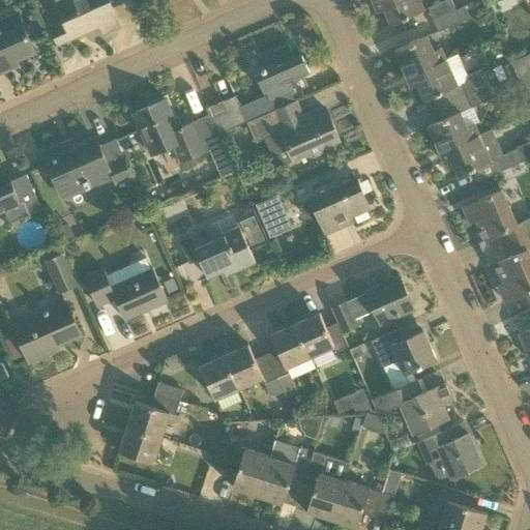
[(127,0),(56,0),(57,3),(64,19),(50,25),(58,43),(88,30),(88,29),(100,24),(105,33),(121,25),(113,7),(127,0)]
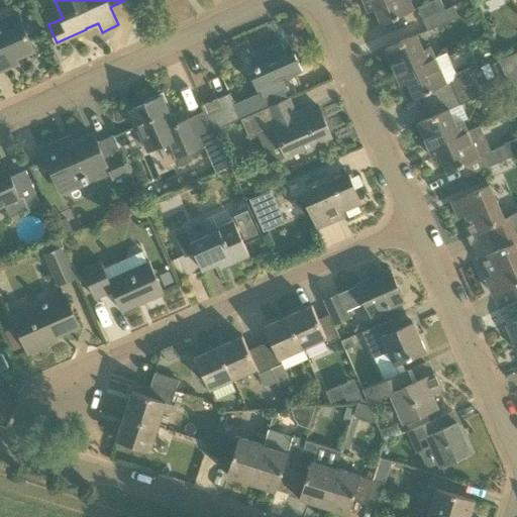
[(376,9),(383,24),(415,9),(410,0),(367,0),(365,1),(369,12),(376,9)]
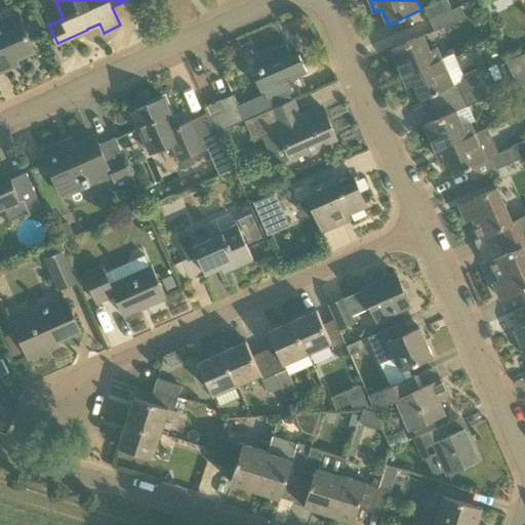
[(453,0),(440,0),(425,7),(430,19),(451,9),(450,7),(456,5),(453,0)]
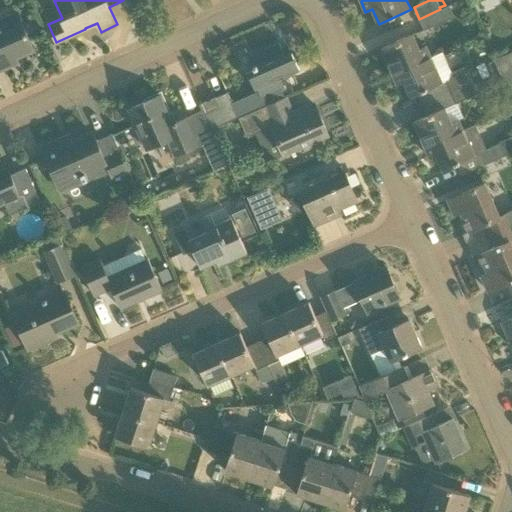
[(446,21),(445,21),(451,18),(446,7),(441,10),(440,9),(419,19),(424,31),(446,21)]
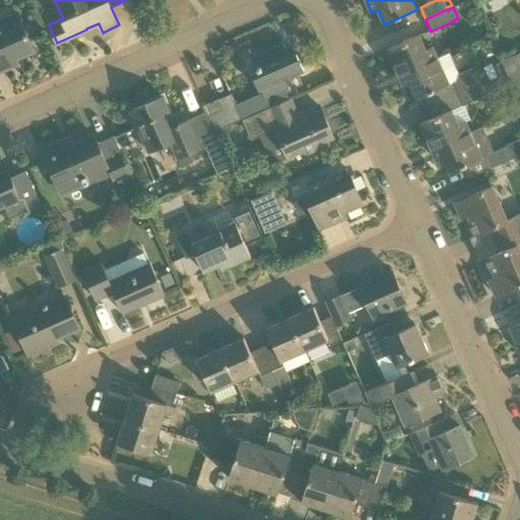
[(37,18),(23,24),(27,34),(41,27),(37,18)]
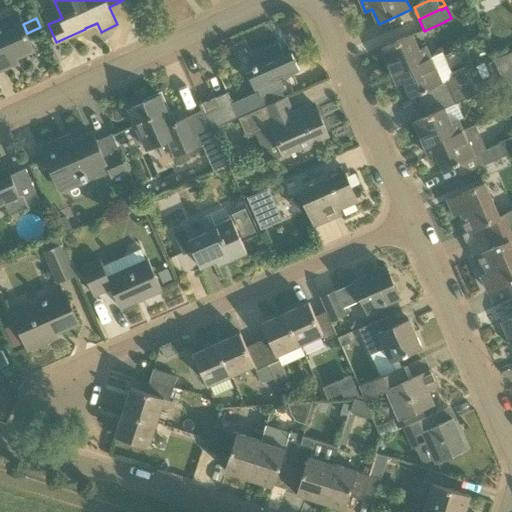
[(5,62),(34,50),(27,33),(23,24),(21,19),(0,28),(0,71),(8,68),(5,62)]
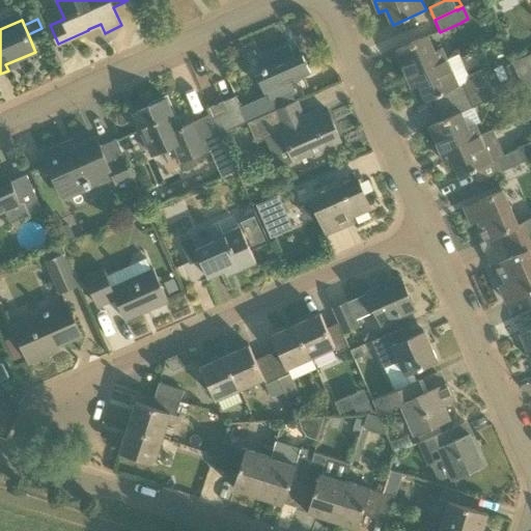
[(408,77),(447,59),(442,48),(436,51),(429,36),(395,51),(408,77)]
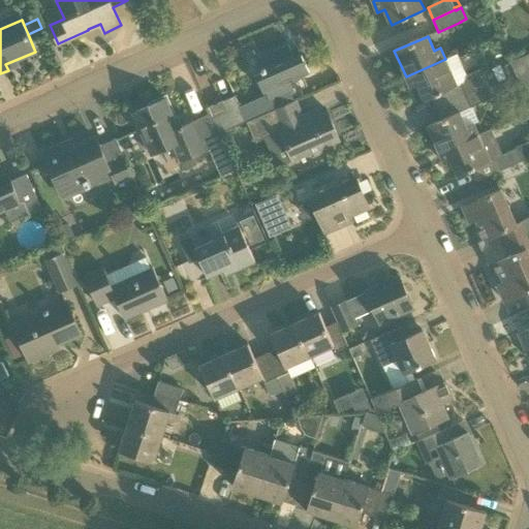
[(271,102),(292,93),(296,91),(290,80),(310,71),(302,55),(294,58),(288,44),(260,57),(265,67),(261,69),(263,71),(256,74),(263,92),(266,91),(268,95),(271,102)]
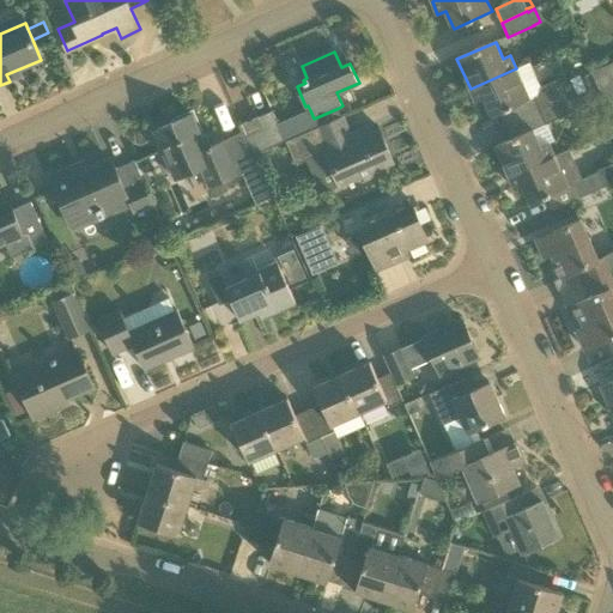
[(600,86),(612,80),(612,62),(593,71),(600,86)]
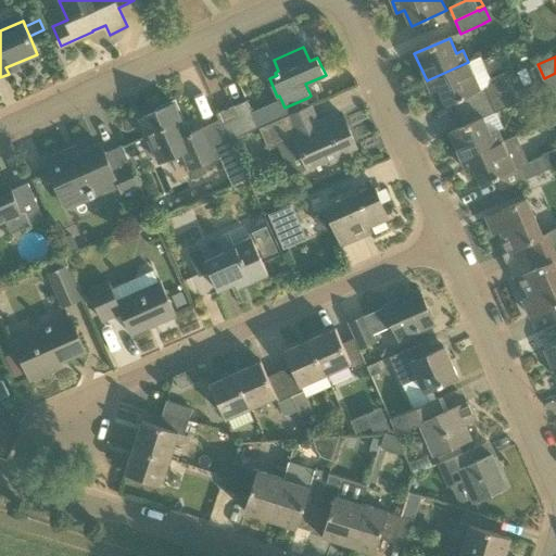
[(468,62),(427,80),(431,92),(439,89),(446,105),(480,90),(468,62)]
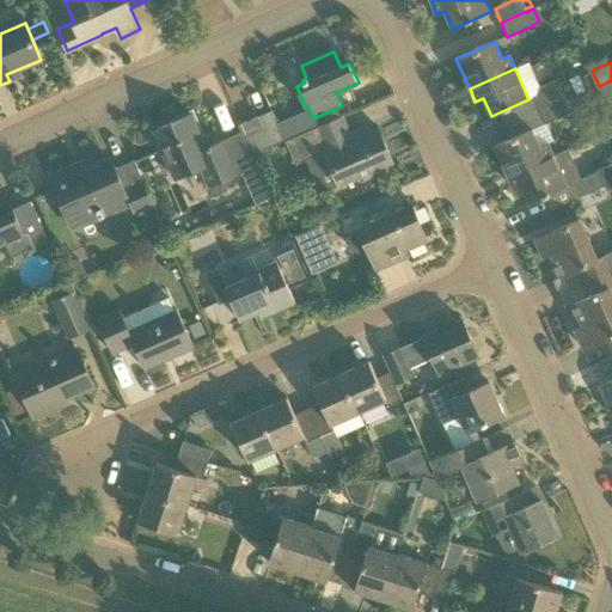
[(533,97),(539,110),(565,99),(576,95),(569,79),(558,84),(556,79),(540,86),(543,92),(533,97)]
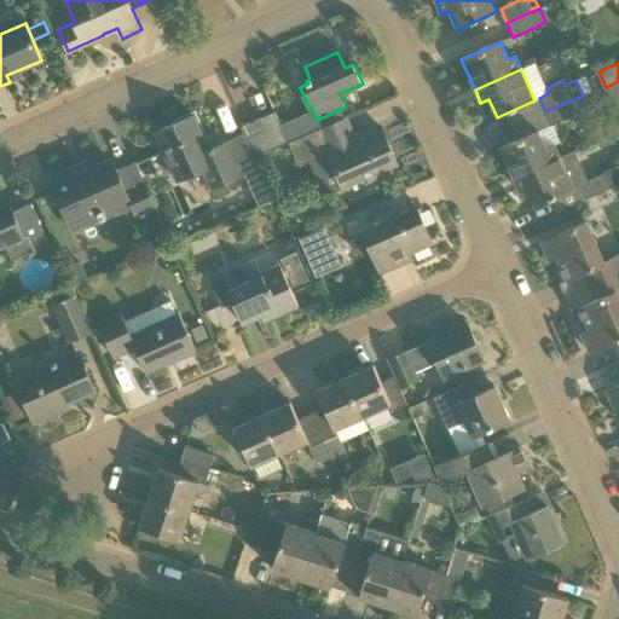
[(578,114),(576,108),(589,102),(591,106),(607,99),(602,87),(583,96),(572,100),(545,111),(551,126),(578,114)]
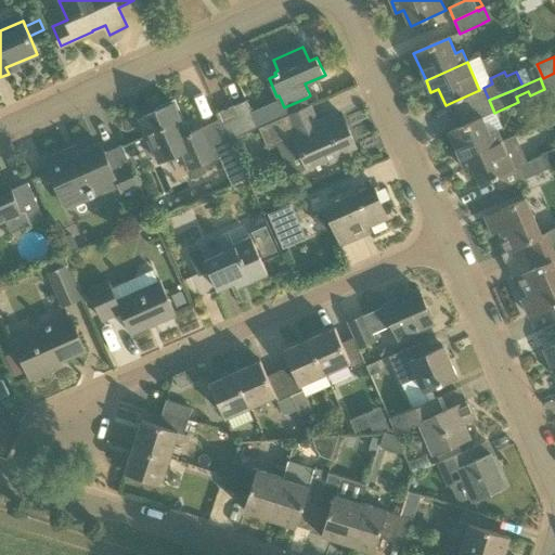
[(259,127),(260,128),(310,106),(307,98),(284,107),(281,100),(253,112),(254,116),(255,115),(259,127)]
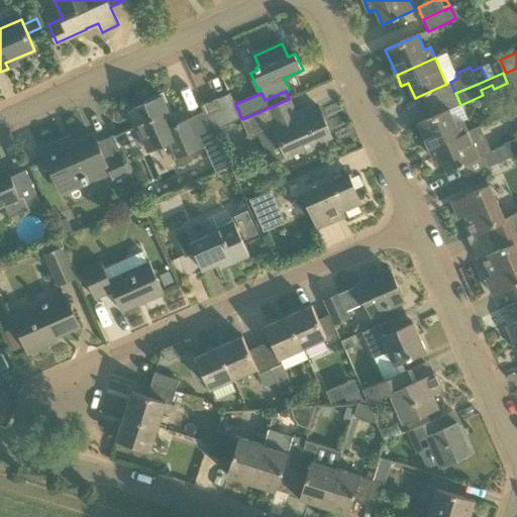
[(230,94),(217,99),(221,109),(208,115),(215,129),(241,118),(238,112),(236,108),(235,104),(230,94)]
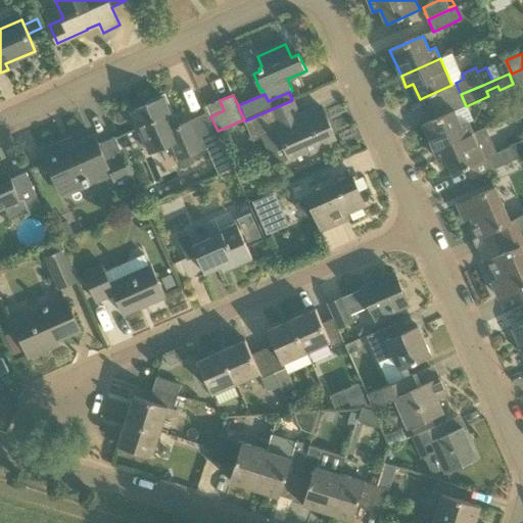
[(190,121),(191,121),(177,127),(163,98),(132,112),(149,153),(172,143),(179,159),(203,149),(203,150),(222,142),(218,131),(210,116),(206,106),(203,107),(206,113),(190,121)]
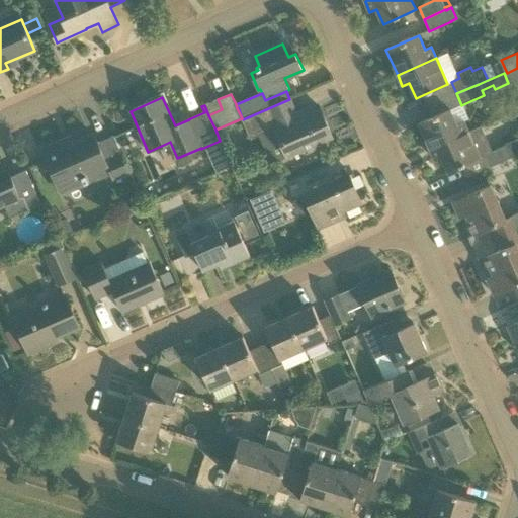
[(204,105),(208,115),(222,109),(218,99),(204,105)]
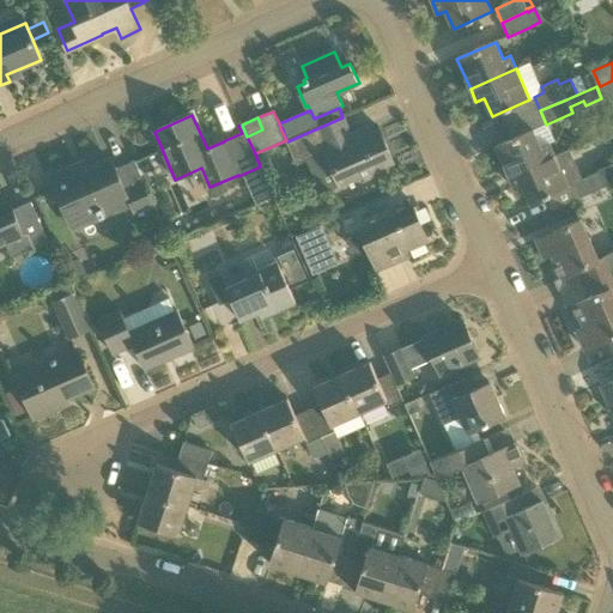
[(380,176),(377,169),(394,162),(378,127),(352,139),(343,117),(287,141),(297,163),(325,151),(340,186),(359,176),(363,183),(380,176)]
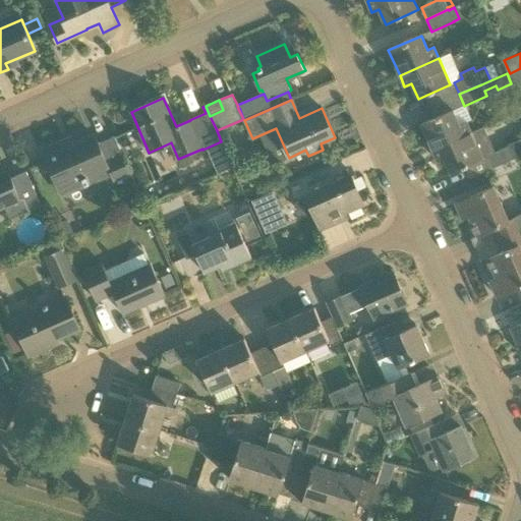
[(471,133),(471,132),(466,122),(460,124),(454,109),(421,124),(432,151),(471,133)]
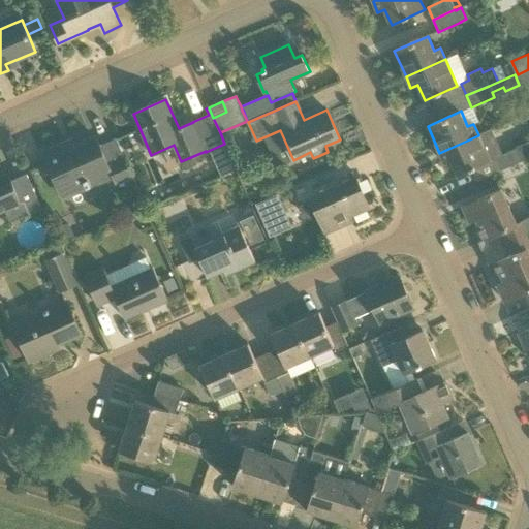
[(517,149),(503,155),(492,128),(478,134),(478,135),(439,153),(444,163),(452,160),(458,176),(494,159),(499,172),(522,161),(517,149)]
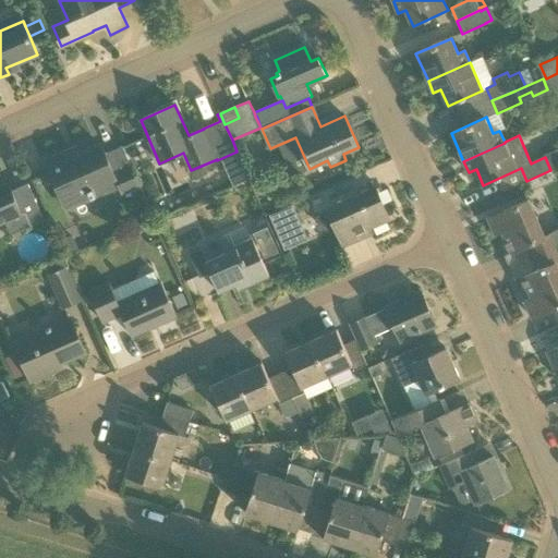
[(122,146),(105,155),(101,146),(67,161),(63,154),(47,161),(67,208),(95,196),(96,198),(120,187),(122,195),(141,187),(122,146)]
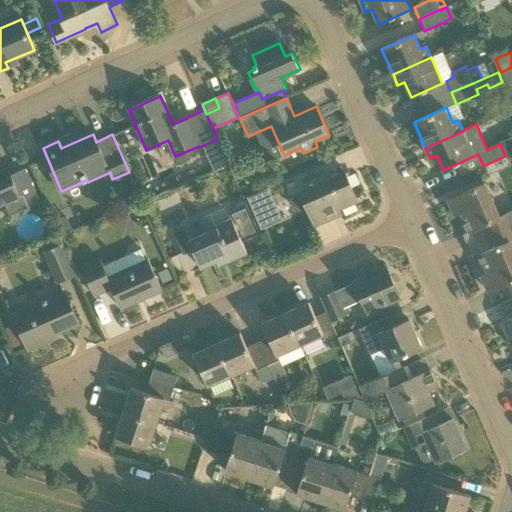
[(40,201),(34,187),(26,168),(11,175),(8,169),(0,172),(0,204),(6,202),(11,214),(40,201)]
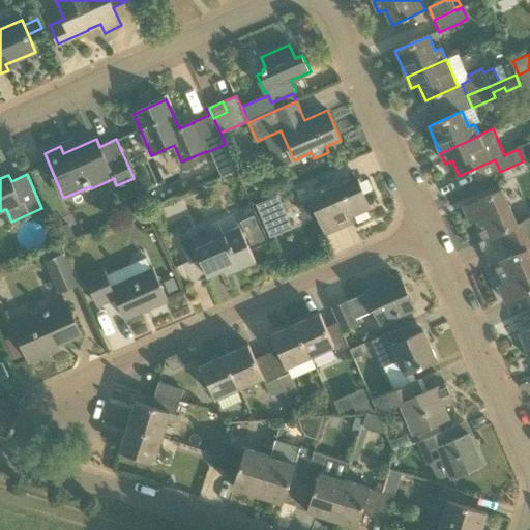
[(311,219),(319,216),(327,233),(346,225),(344,219),(370,207),(357,178),(311,199),(304,202),(300,209),(304,216),(311,219)]
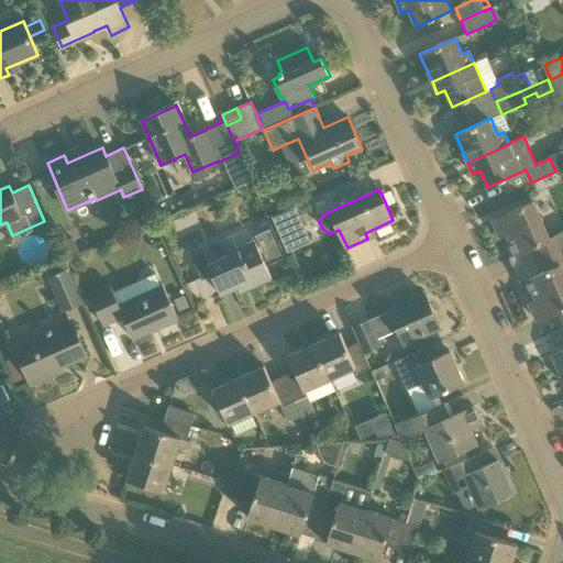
[(531,249),(537,261),(562,247),(562,231),(555,235),(555,236),(550,239),(533,201),(492,219),(499,235),(506,233),(516,255),(522,252),(531,249)]
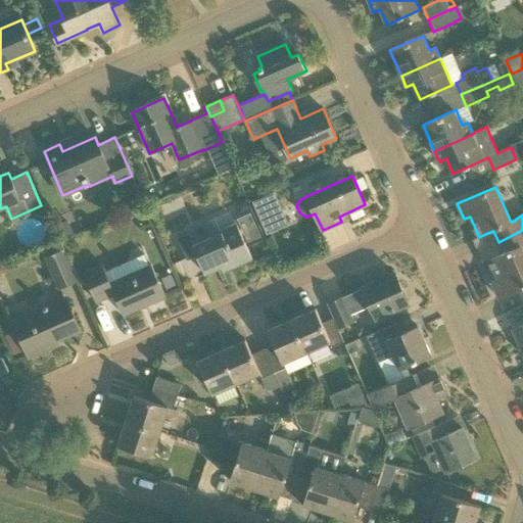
[(262,220),(282,210),(275,193),(253,202),(262,220)]
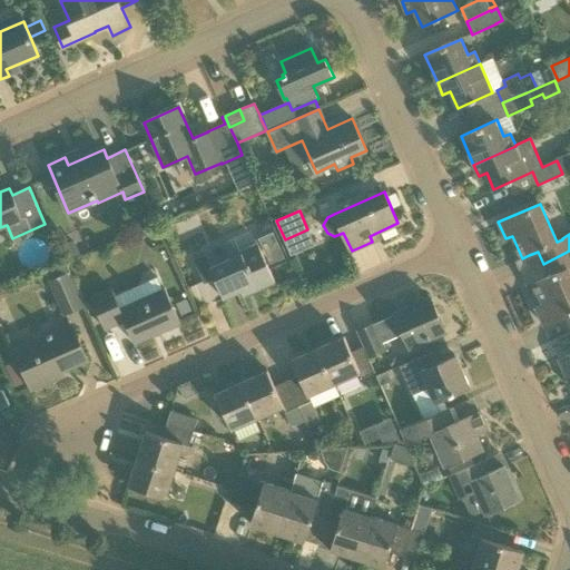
[(259,238),(264,251),(278,244),(274,233),(273,232),(258,238),(259,238)]
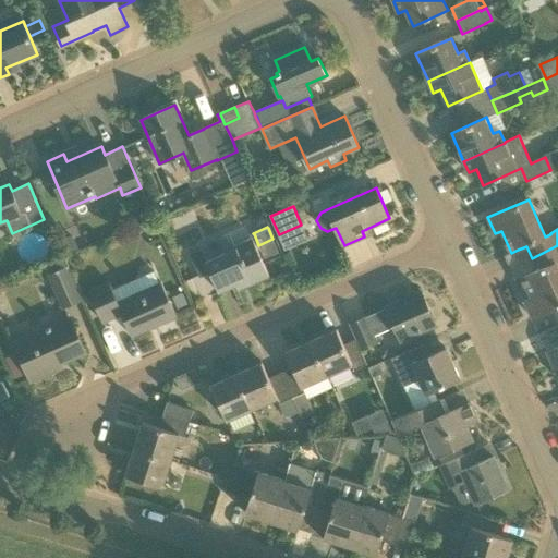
[(203,244),(208,257),(225,251),(220,238),(203,244)]
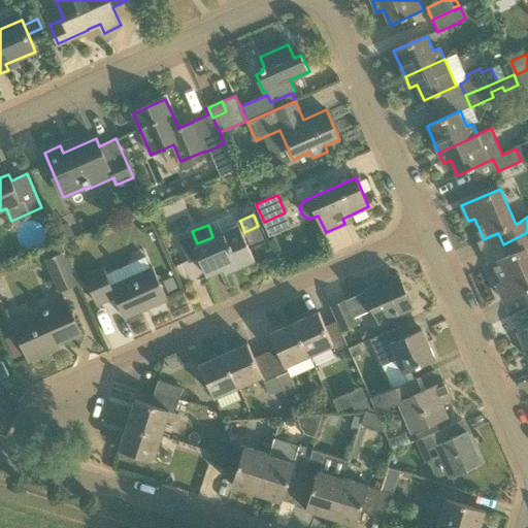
[(190,262),(199,258),(208,277),(226,270),(225,267),(235,263),(238,268),(255,261),(240,228),(195,248),(190,235),(179,240),(190,262)]
